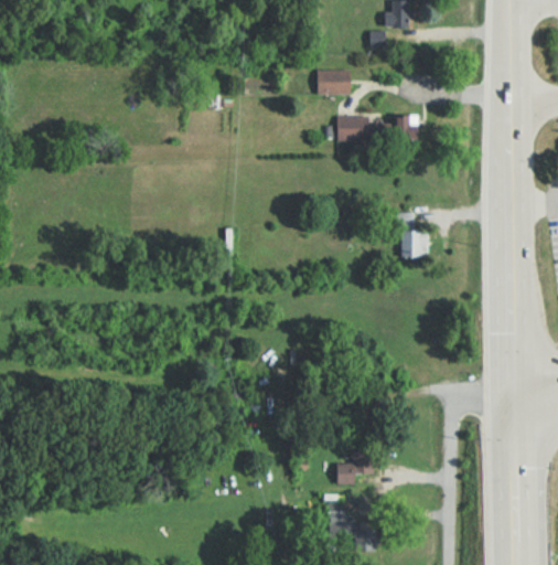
[(411,0),(385,0),(385,25),(411,25),(411,0)]
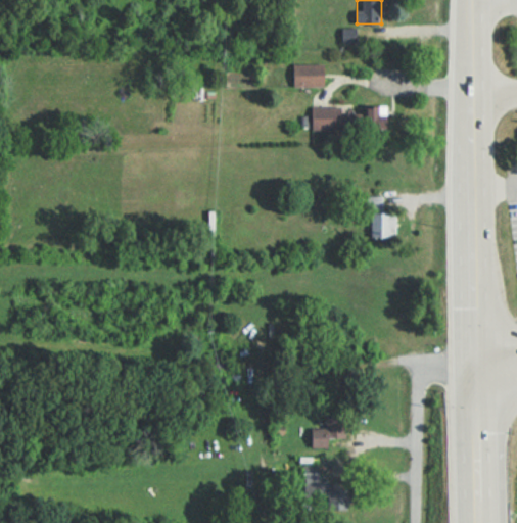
[(344,38),(359,39),(360,30),(345,28),(344,38)]
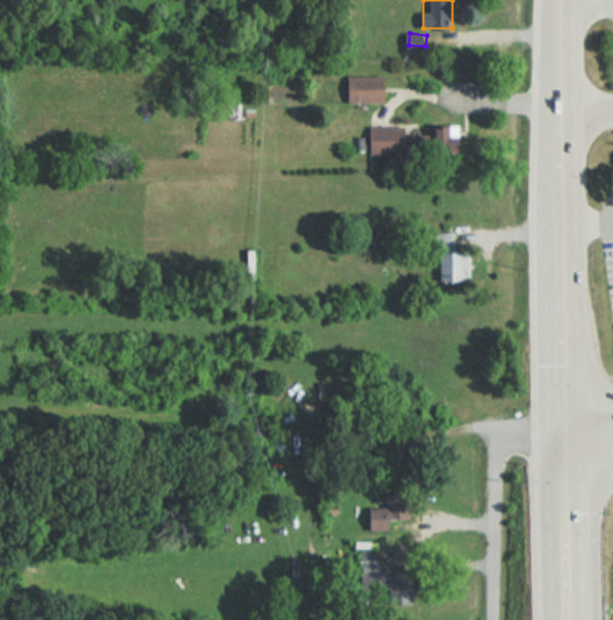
[(385,75),(348,75),(348,102),(385,102),(385,75)]
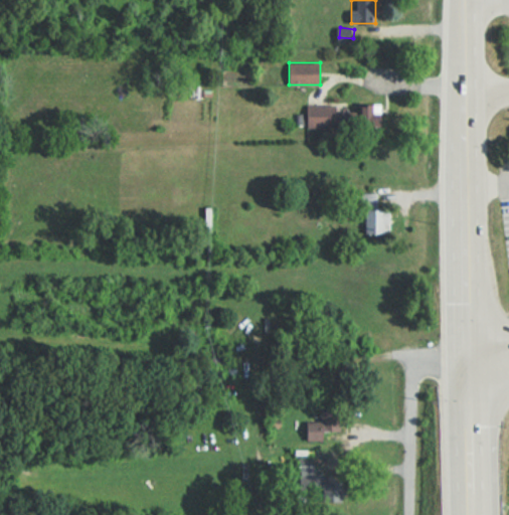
[(382,129),(383,105),(308,103),(307,128),(382,129)]
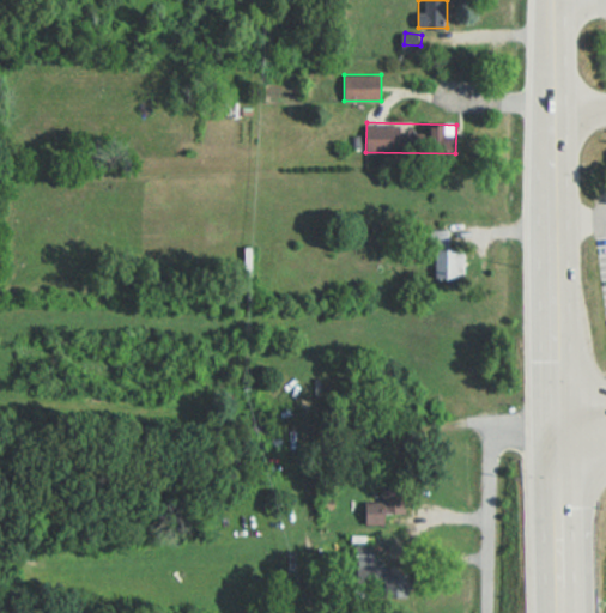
[(435,278),(466,278),(466,229),(435,229),(435,278)]
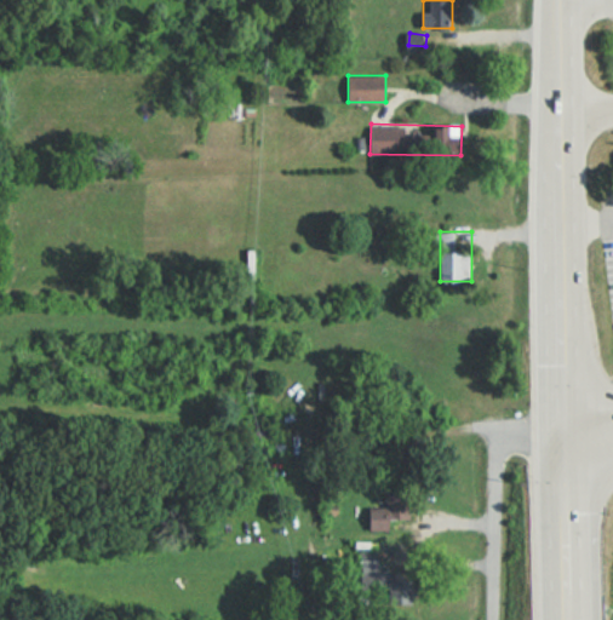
[(371,529),(396,529),(396,495),(388,495),(388,507),(371,507),(371,529)]
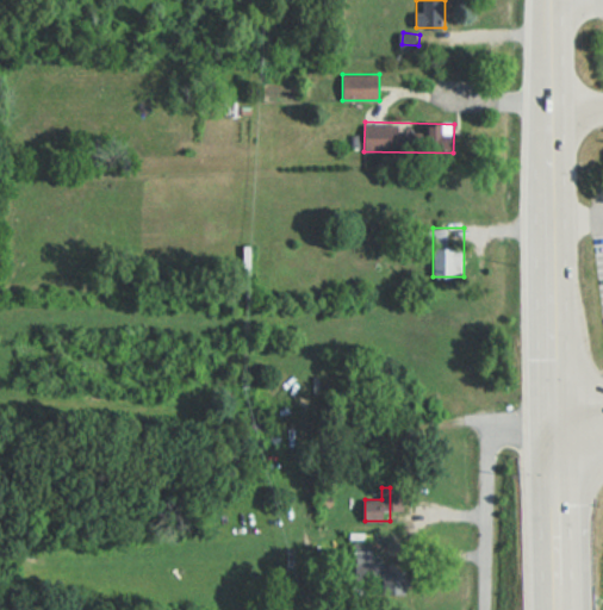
[(377,543),(354,543),(354,570),(377,570),(377,543)]
